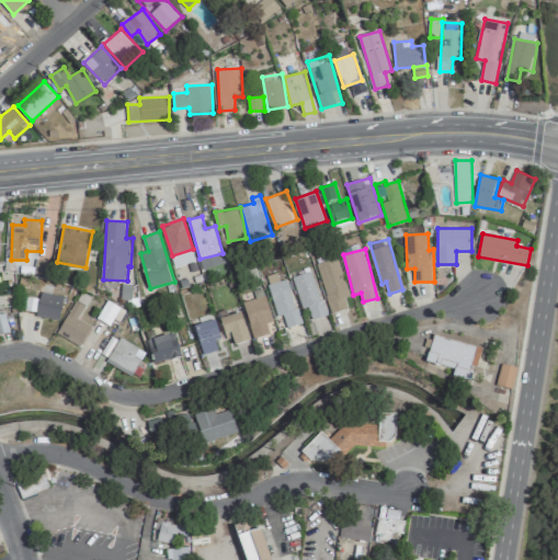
[(318,263),(332,313),(350,308),(346,297),(351,296),(340,258),(318,263)]
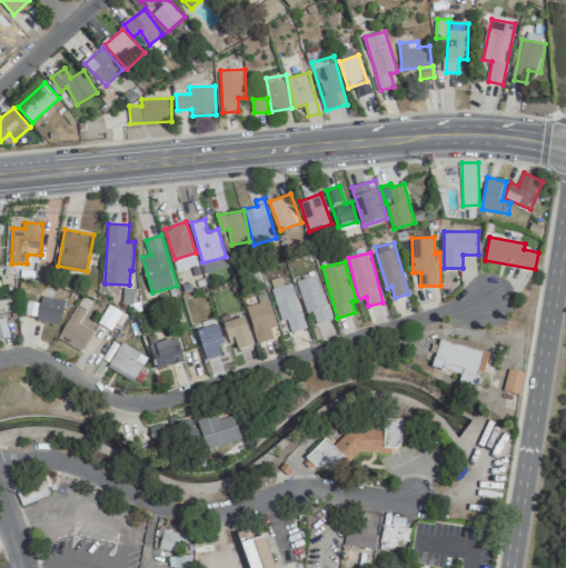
[(314,326),(333,320),(318,275),(298,281),(314,326)]
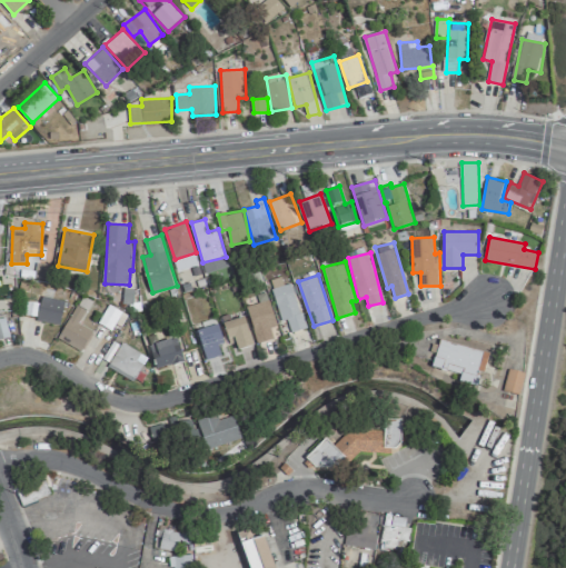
[(272,289),(284,322),(288,320),(293,332),(307,328),(293,282),(272,289)]
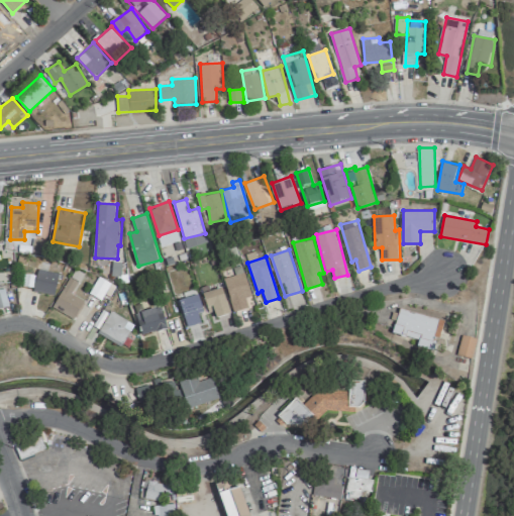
[(35,292),(56,295),(60,273),(38,270),(35,292)]
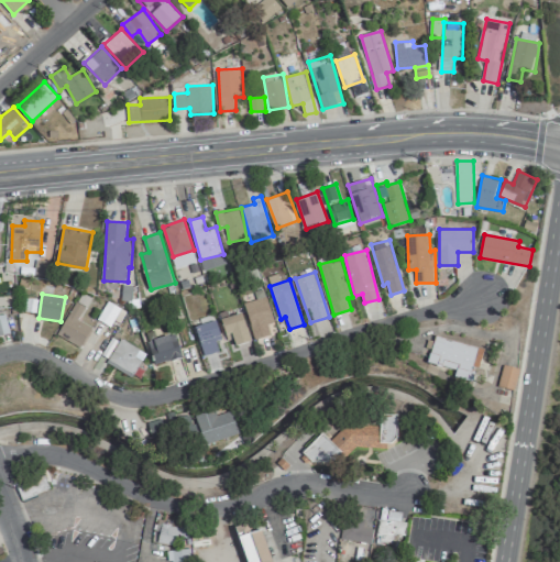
[(244,301),(255,340),(272,334),(268,324),(275,322),(267,295),(244,301)]
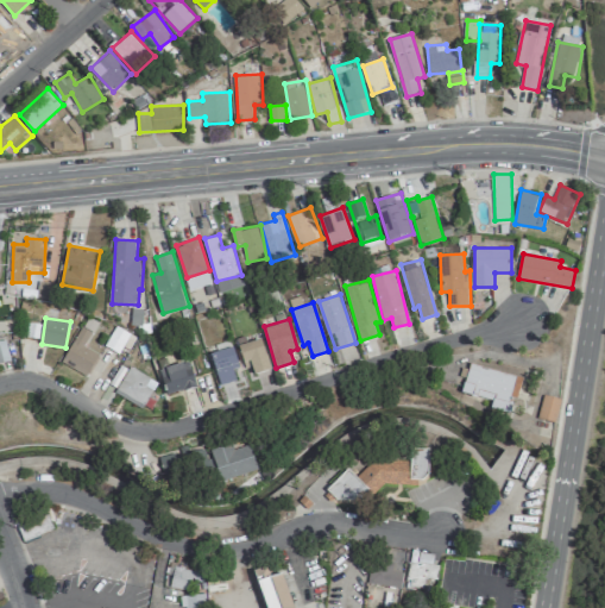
[(88,376),(100,353),(86,345),(94,332),(83,326),(63,362),(88,376)]
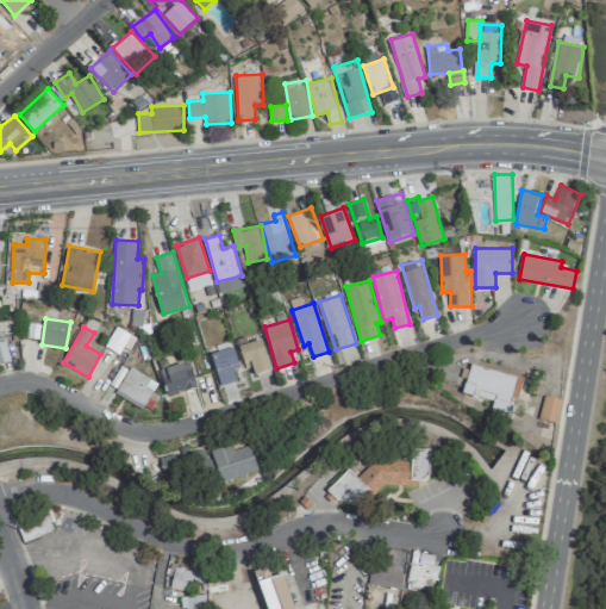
[(124,355),(133,334),(117,327),(107,347),(124,355)]
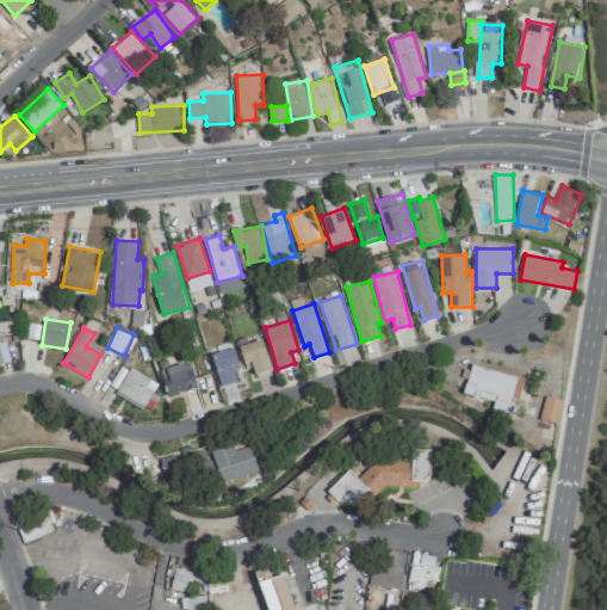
[(0,364),(13,361),(6,339),(0,340),(0,364)]
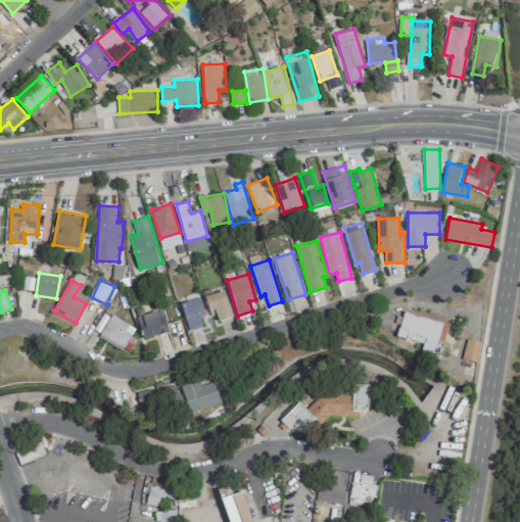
[(220,321),(234,317),(226,290),(206,296),(211,316),(218,315),(220,321)]
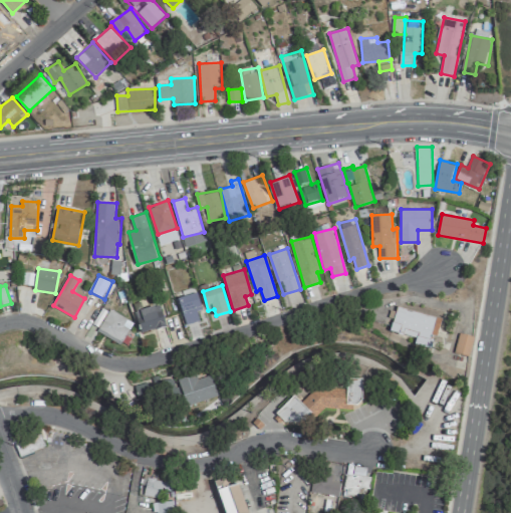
[(203,309),(198,292),(179,298),(187,324),(201,320),(198,311),(203,309)]
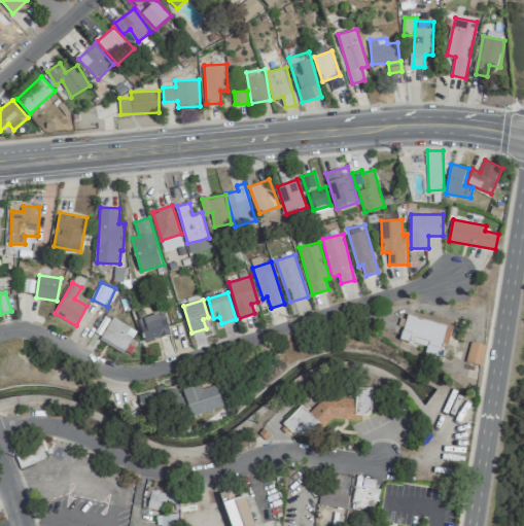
[(140,320),(146,342),(171,334),(165,312),(140,320)]
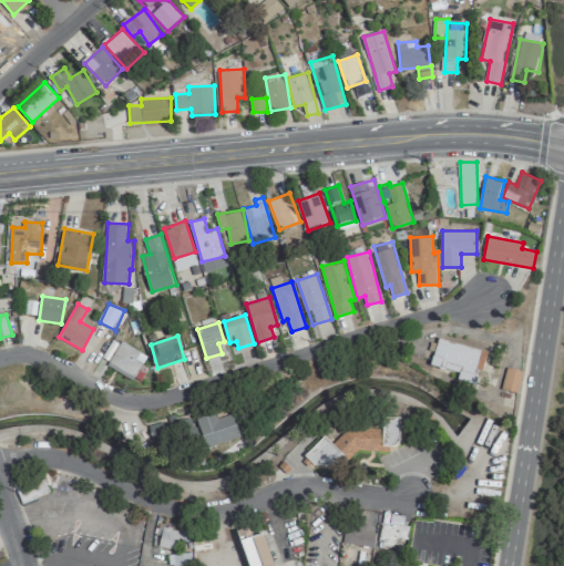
[(483,371),(489,351),(439,338),(432,366),(460,372),(458,380),(477,384),(480,370),(483,371)]
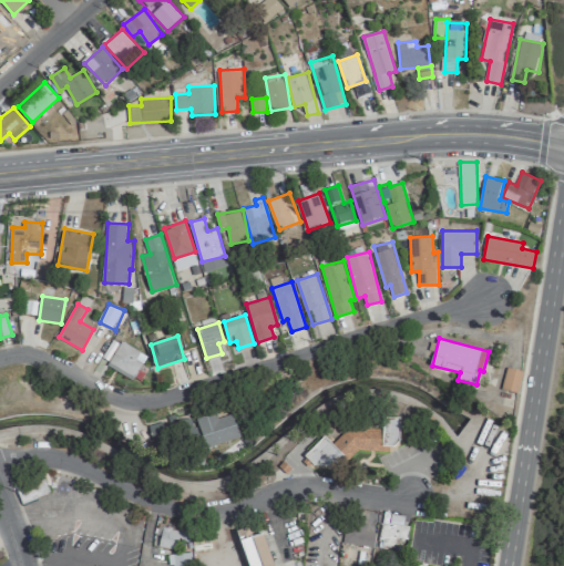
[(503,389),(519,393),(524,371),(509,367),(503,389)]
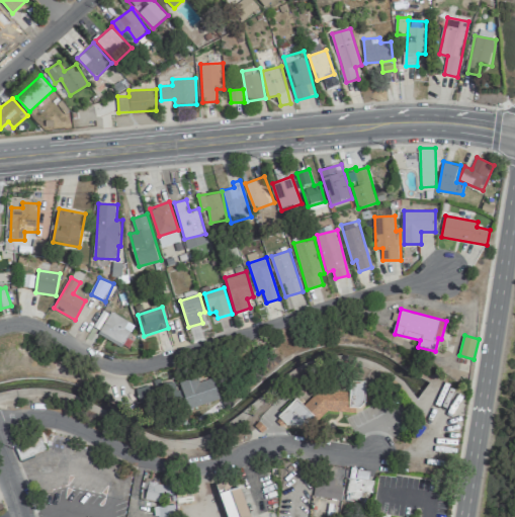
[(199,381),(198,377),(181,381),(188,408),(220,400),(215,377),(199,381)]
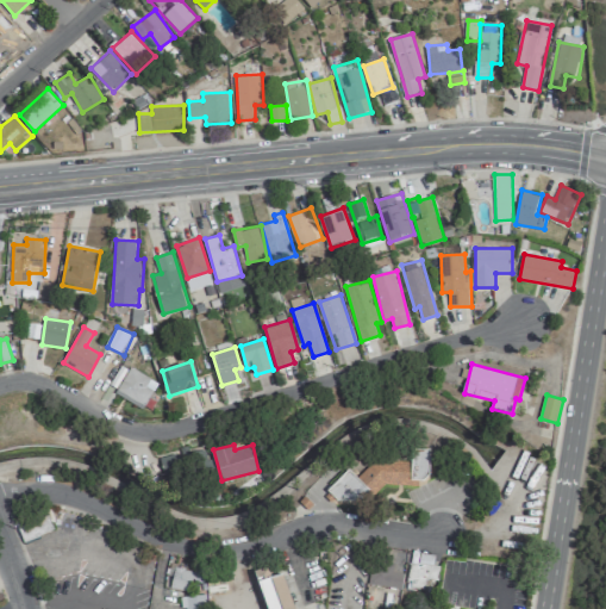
[(207,447),(182,453),(161,458),(166,479),(212,468),(207,447)]
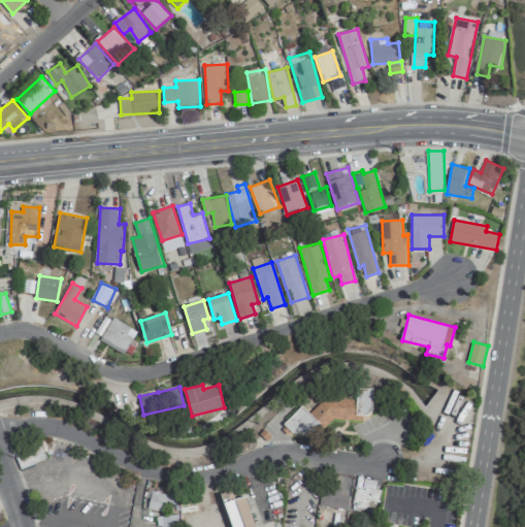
[(373,388),(357,388),(356,397),(326,396),(310,413),(303,405),(285,425),(293,432),(313,433),(321,425),(328,425),(334,419),(364,420),(364,413),(373,413),(373,388)]
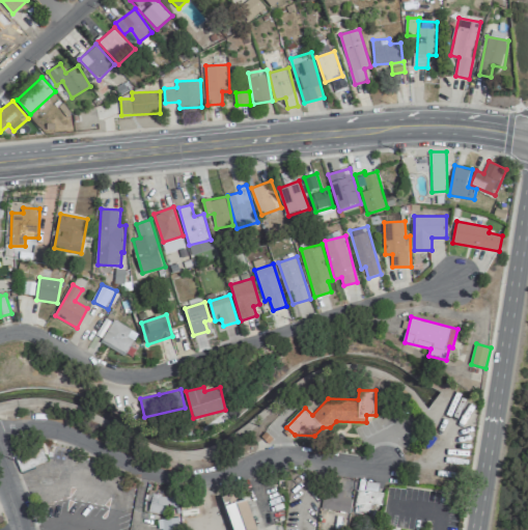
[(28,452),(28,453),(17,456),(21,470),(48,464),(44,448),(28,452)]
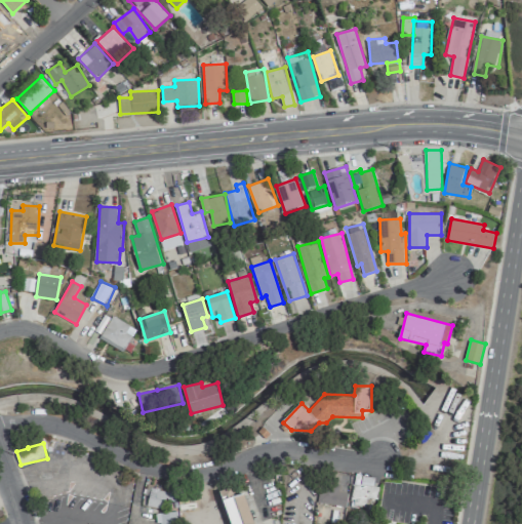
[(367,507),(368,498),(379,499),(380,486),(375,486),(376,476),(355,474),(353,506),(367,507)]
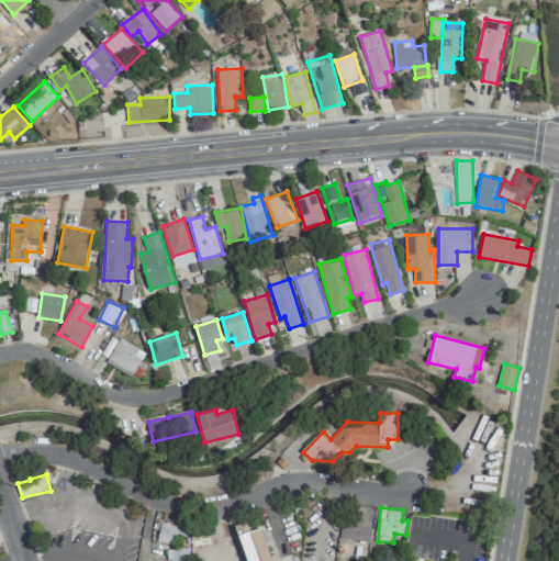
[(342,538),(371,543),(375,528),(364,526),(365,522),(346,517),(342,538)]
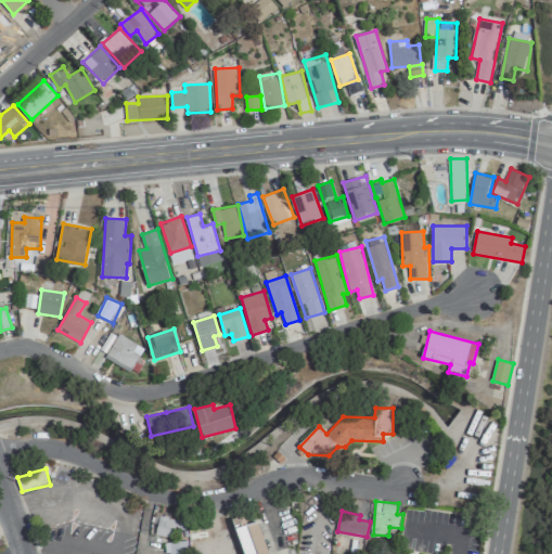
[(185,529),(187,518),(156,516),(155,536),(172,537),(174,528),(185,529)]
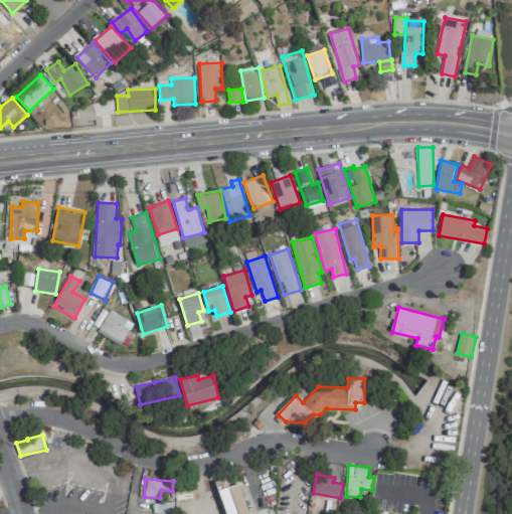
[(249,513),(250,513),(239,485),(218,492),(226,513),(249,513)]
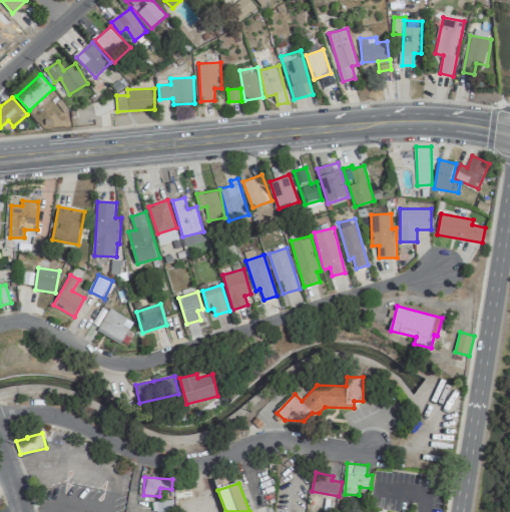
[(155,511),(173,511),(173,500),(155,501),(155,511)]
